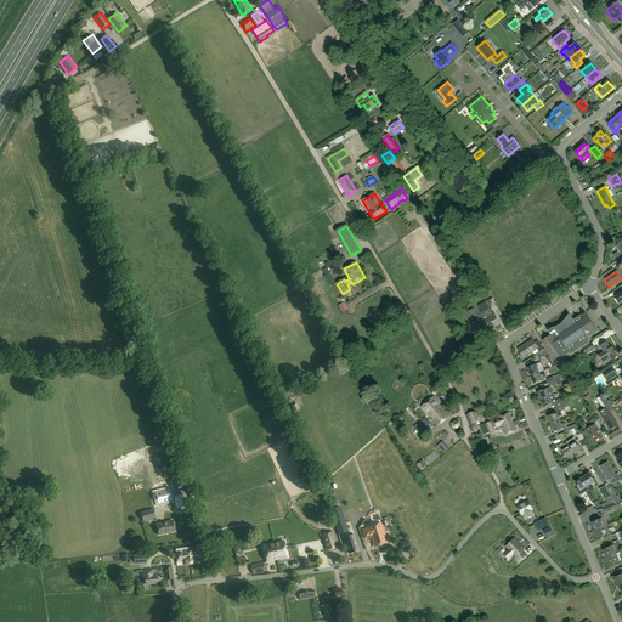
[(487,301),(471,310),(463,315),(470,327),(476,338),(499,324),(493,314),(492,312),(492,311),(487,301)]
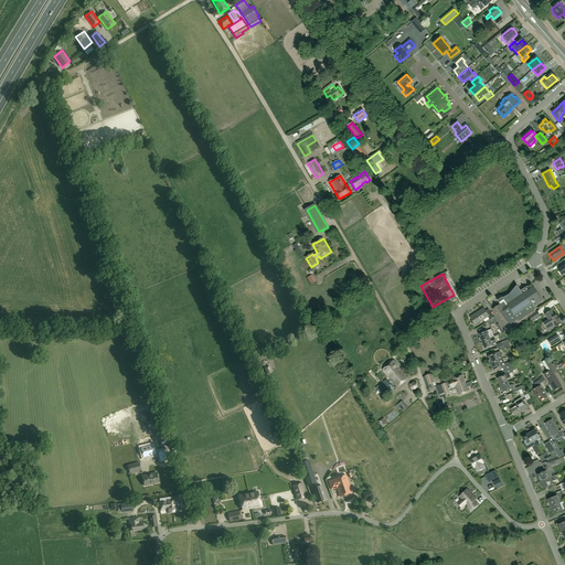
[(317,281),(313,275),(307,278),(310,285),(317,281)]
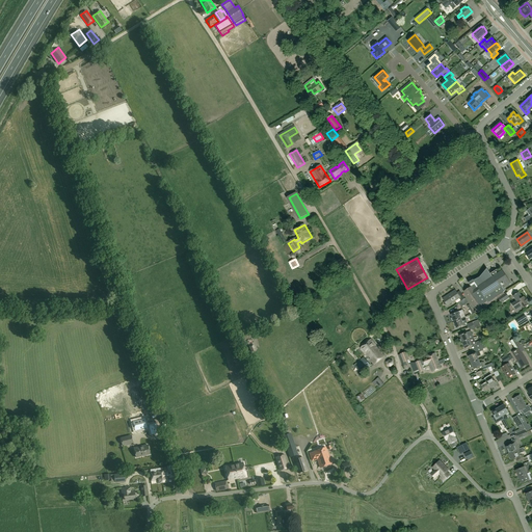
[(471,287),(463,291),(478,313),(485,308),(485,307),(498,298),(497,297),(505,292),(503,289),(511,284),(502,270),(499,272),(497,269),(490,274),(486,269),(479,277),(474,281),(473,280),(472,281),(473,282),(471,283),(470,282),(469,283),(471,287)]
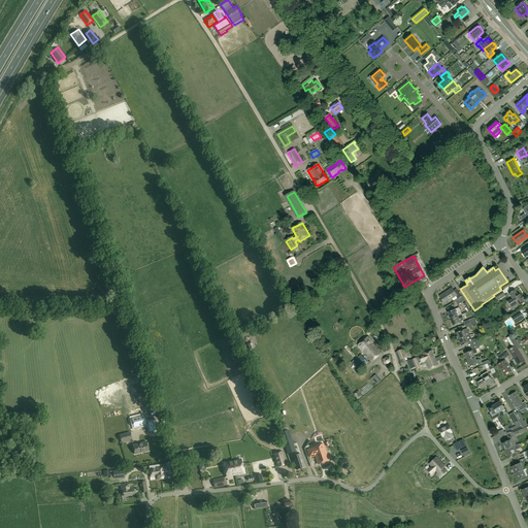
[(458,298),(461,296),(456,289),(454,291),(452,288),(439,297),(441,300),(440,301),(442,304),(457,295),(458,298)]
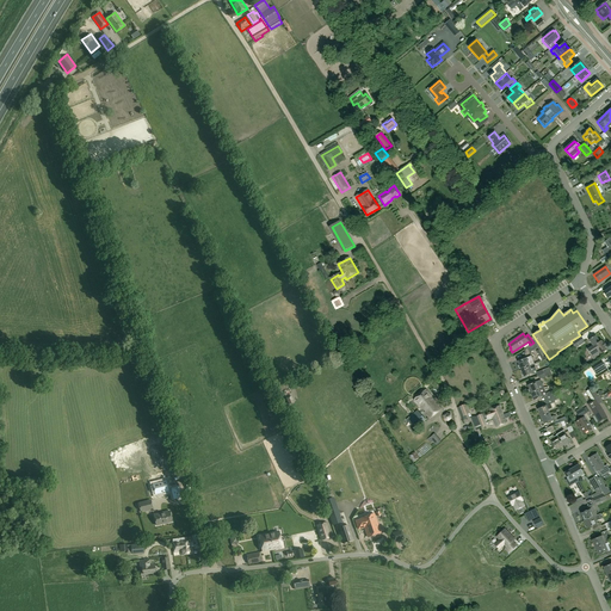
[(593,346),(587,350),(591,355),(592,355),(594,358),(600,353),(602,355),(608,350),(605,346),(604,344),(603,344),(602,340),(599,341),(596,335),(590,339),(593,346)]
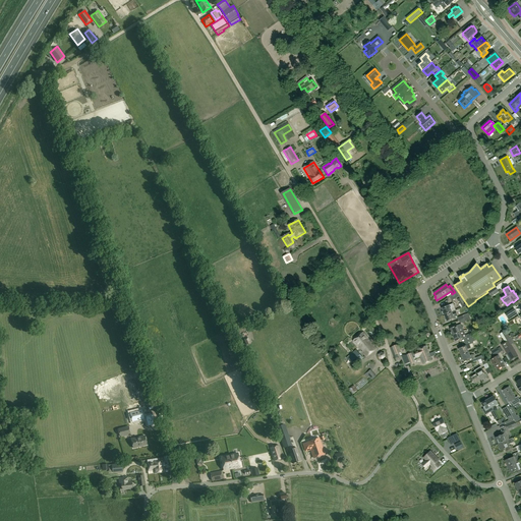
[(455,292),(452,294),(453,294),(449,297),(452,301),(459,296),(456,292),(455,292)]
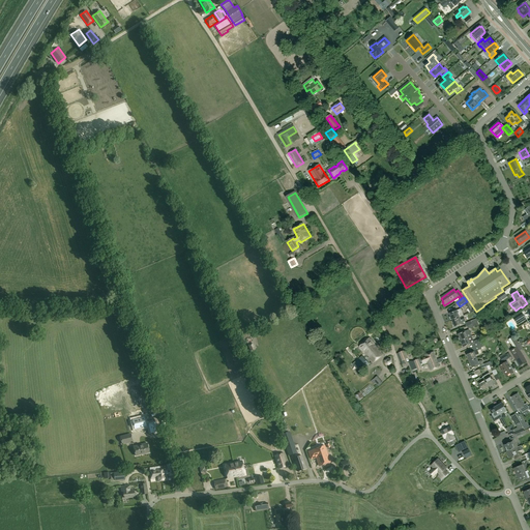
[(461,308),(457,311),(449,314),(451,320),(460,317),(464,316),(461,308)]
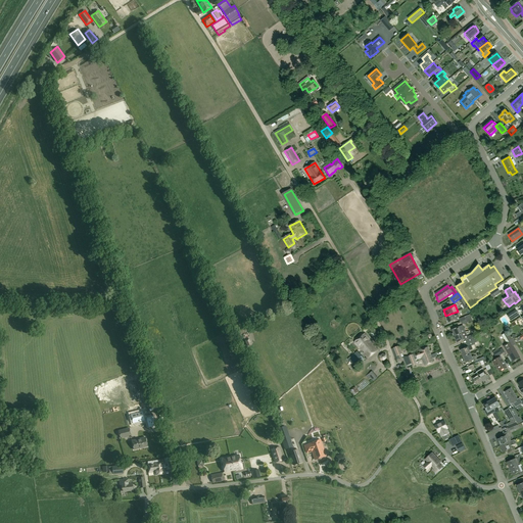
[(510,321),(518,316),(516,312),(515,313),(514,311),(508,314),(509,316),(507,317),(510,321)]
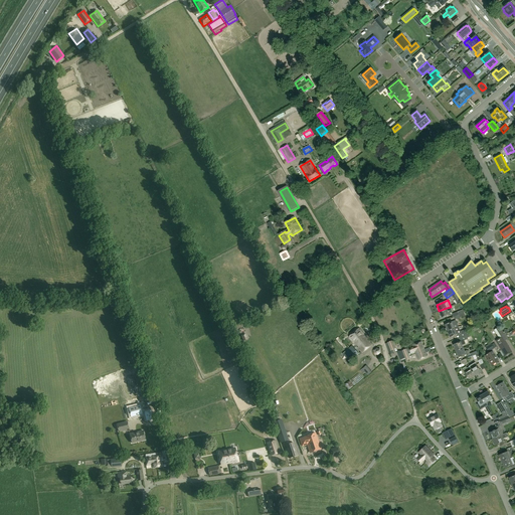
[(451,315),(452,314),(453,314),(451,310),(448,311),(447,308),(439,311),(442,318),(449,315),(449,314),(450,314),(451,315)]
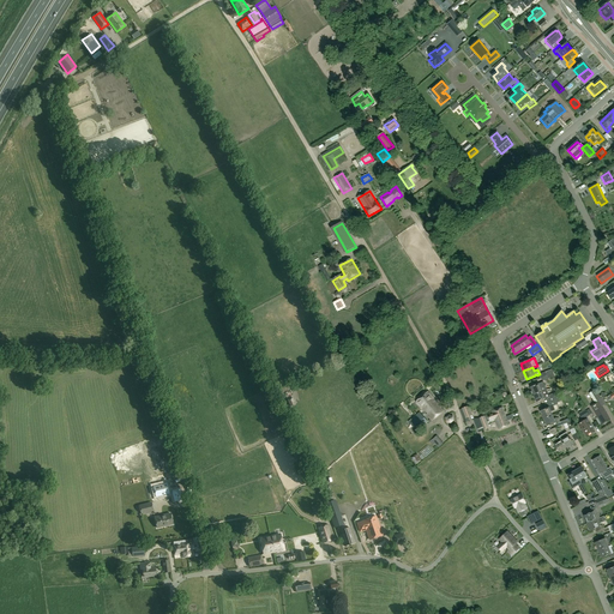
[(543,383),(539,384),(530,387),(534,395),(547,390),(543,383)]
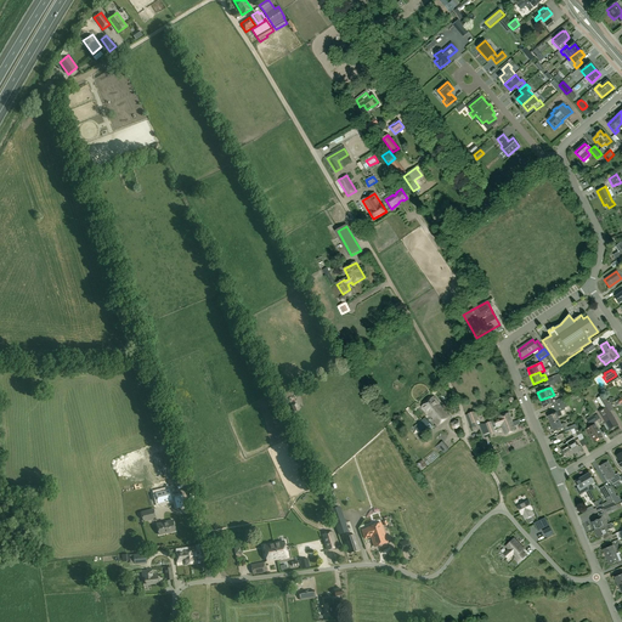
[(557,402),(554,395),(541,400),(543,408),(557,402)]
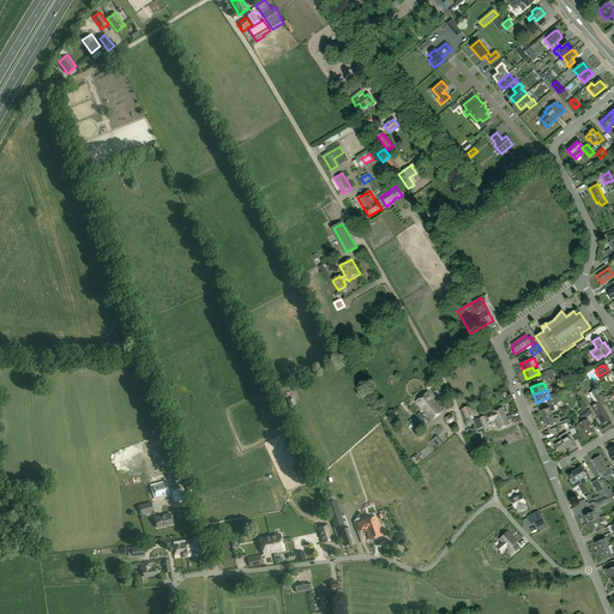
[(599,401),(601,398),(596,390),(589,393),(595,403),(599,401)]
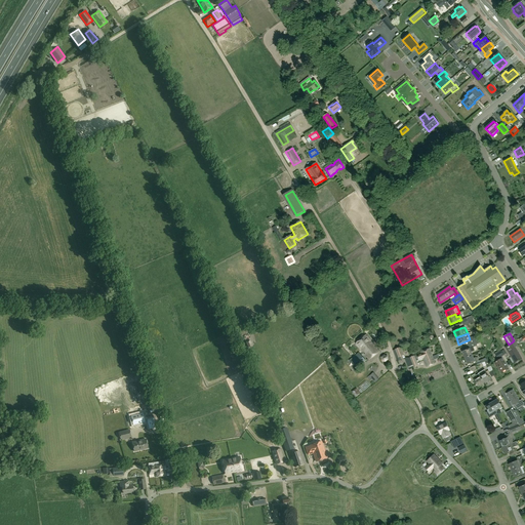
[(354,357),(349,360),(352,364),(356,368),(360,364),(365,361),(362,357),(364,355),(367,358),(369,360),(375,356),(379,352),(373,344),(366,335),(361,339),(356,344),(362,352),(363,354),(361,355),(359,353),(354,357)]
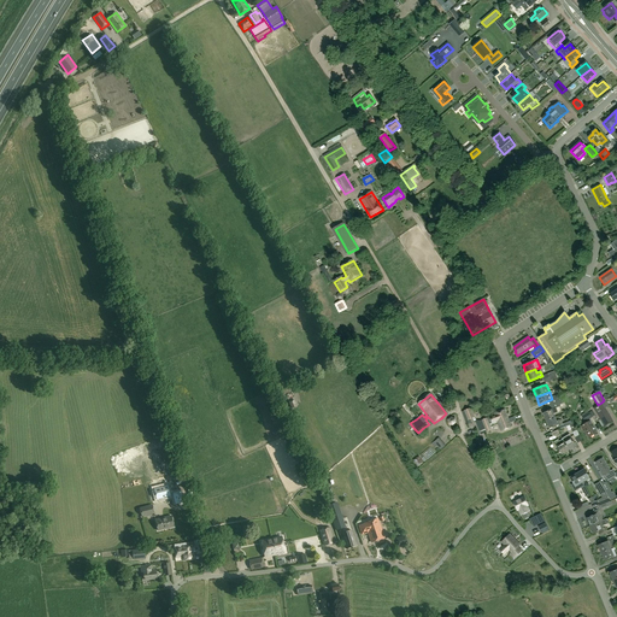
[(612,422),(603,404),(594,409),(605,427),(612,422)]
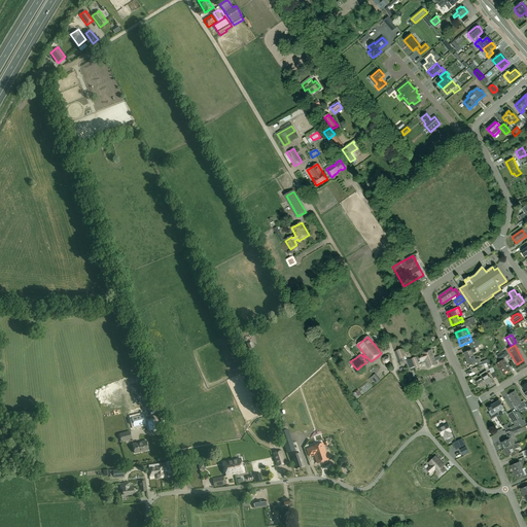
[(401,361),(400,358),(405,357),(402,349),(394,352),(398,362),(401,361)]
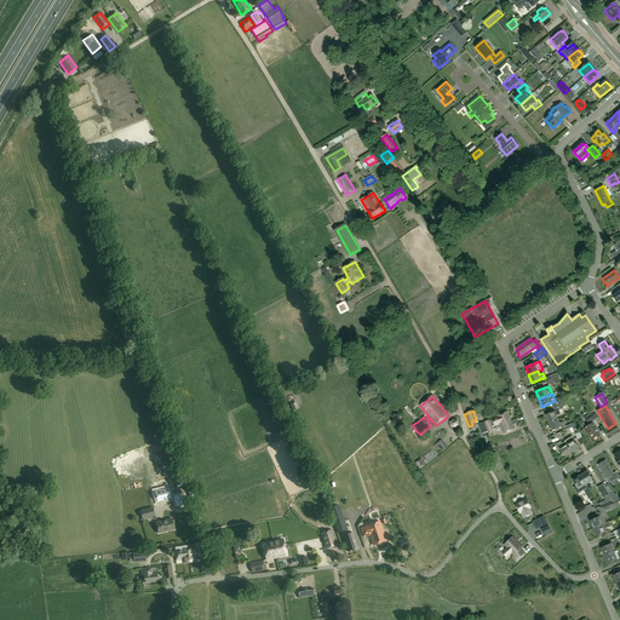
[(558,411),(555,412),(546,415),(549,423),(557,419),(556,417),(560,414),(558,411)]
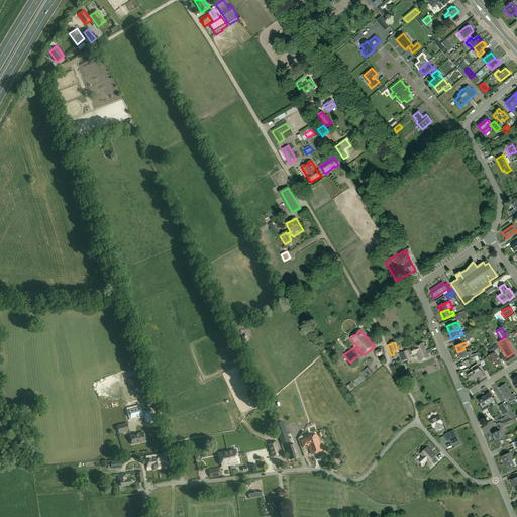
[(410,349),(404,352),(398,352),(401,360),(411,356),(417,354),(426,350),(423,343),(414,347),(414,348),(410,349)]
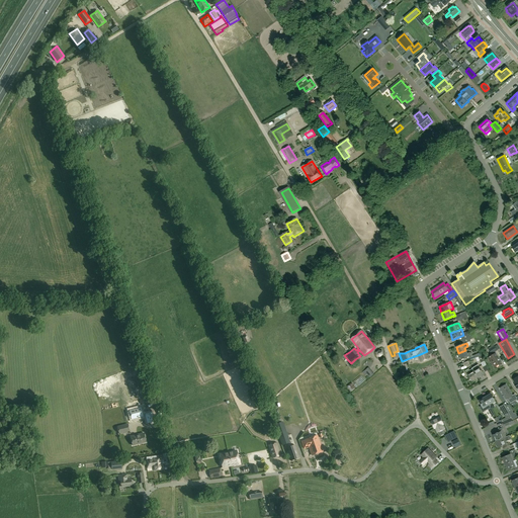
[(465,350),(458,353),(461,360),(468,357),(471,355),(469,352),(467,353),(465,350)]
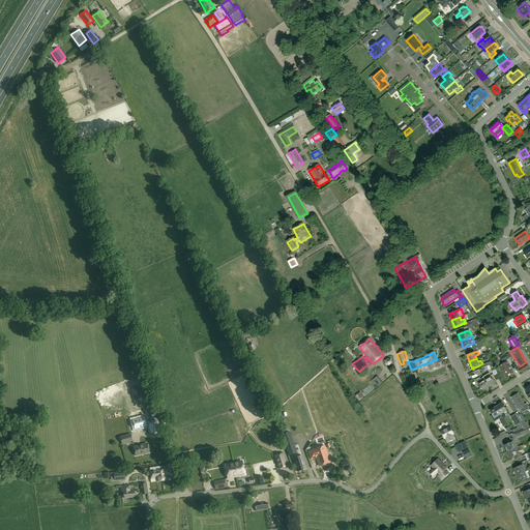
[(437,359),(428,363),(431,371),(439,366),(437,359)]
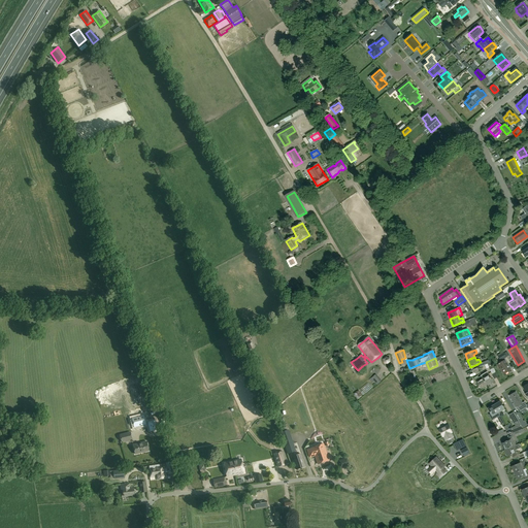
[(501,371),(503,375),(512,370),(505,360),(497,365),(501,371)]
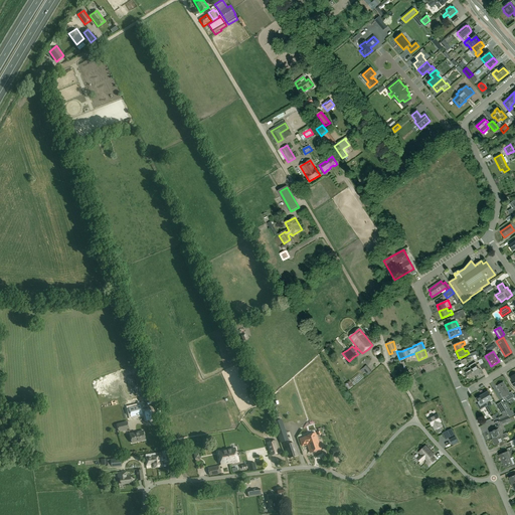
[(479,354),(476,355),(482,370),(486,368),(480,353),(479,354)]
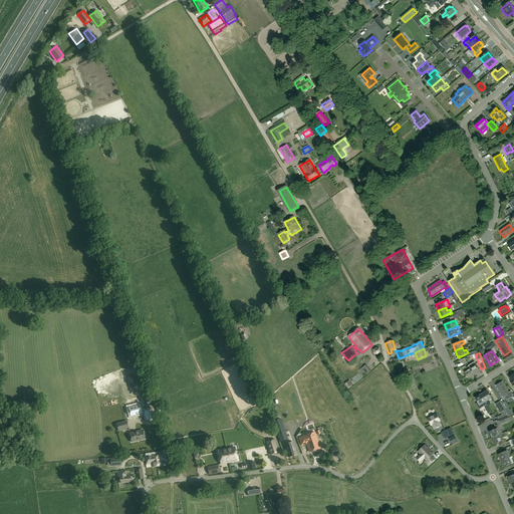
[(374,362),(366,368),(369,372),(377,366),(374,362)]
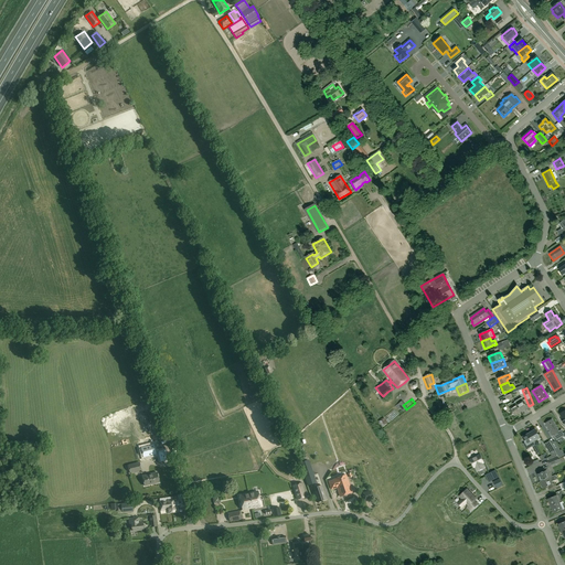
[(515,403),(521,413),(528,408),(521,398),(514,402),(515,403)]
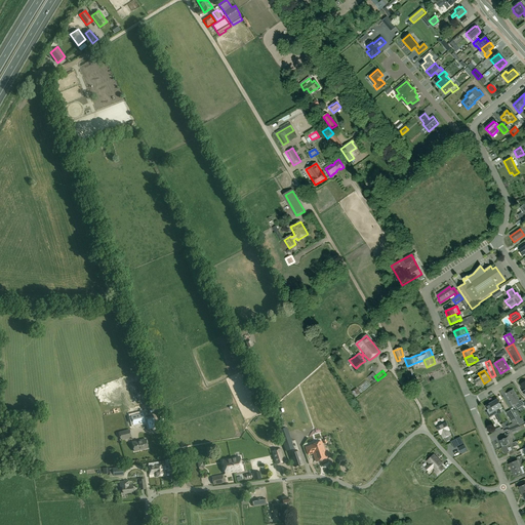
[(484,384),(479,374),(476,375),(476,374),(472,376),(474,379),(478,387),(484,384)]
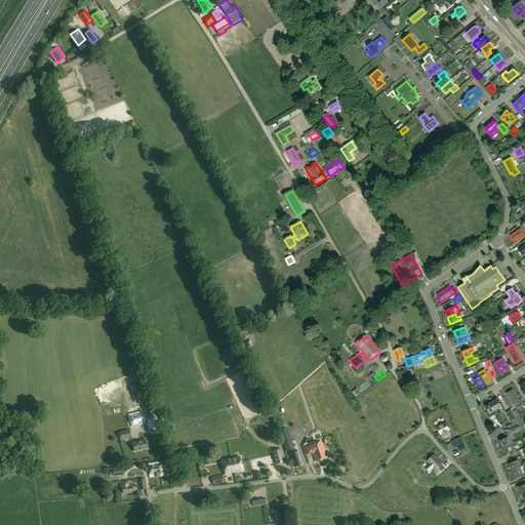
[(513,390),(507,394),(511,401),(513,405),(514,405),(515,404),(518,408),(524,404),(522,399),(519,401),(513,390)]
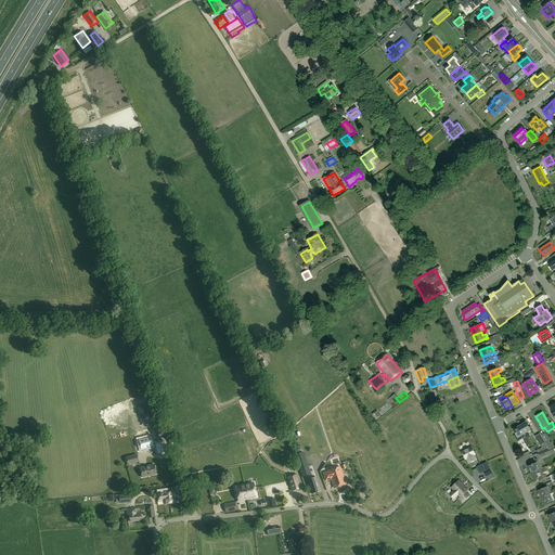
[(521,430),(524,434),(528,431),(528,433),(531,431),(526,422),(519,426),(521,430)]
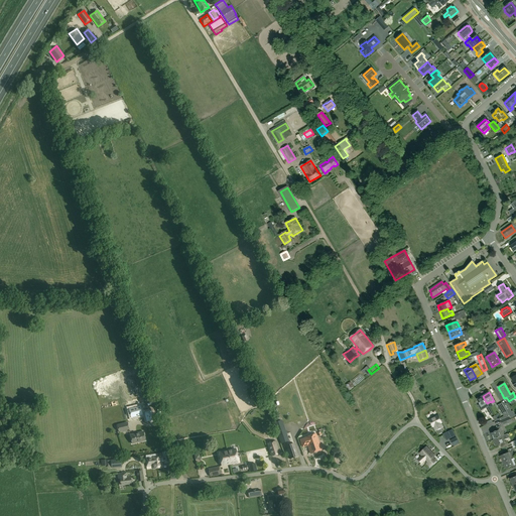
[(485,400),(483,396),(477,400),(480,405),(478,406),(481,411),(489,406),(487,403),(485,400)]
